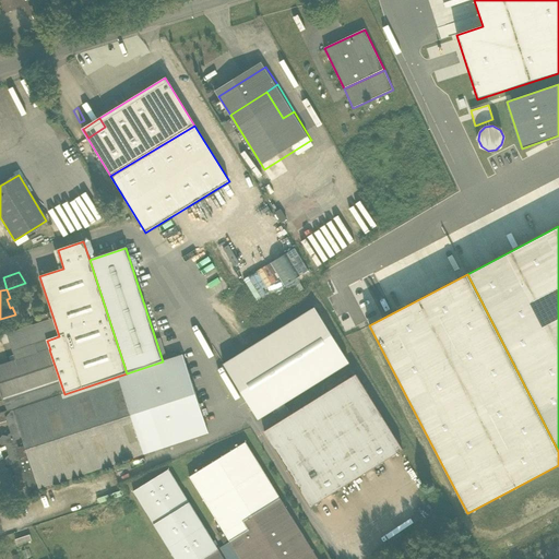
[(18,296),(10,298),(7,299),(10,308),(12,307),(20,305),(18,296)]
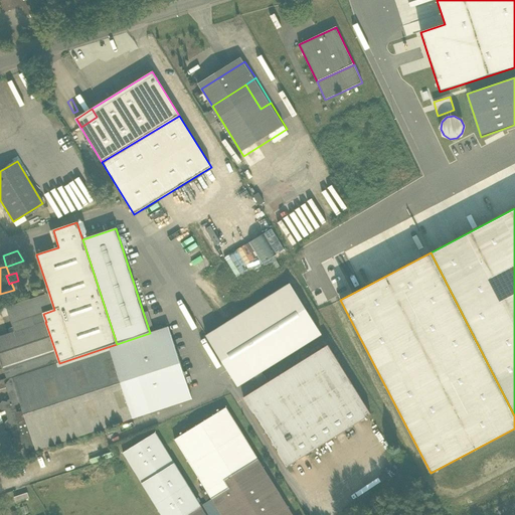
[(211,344),(237,387),(322,335),(290,284),(221,326),(226,334),(211,344)]
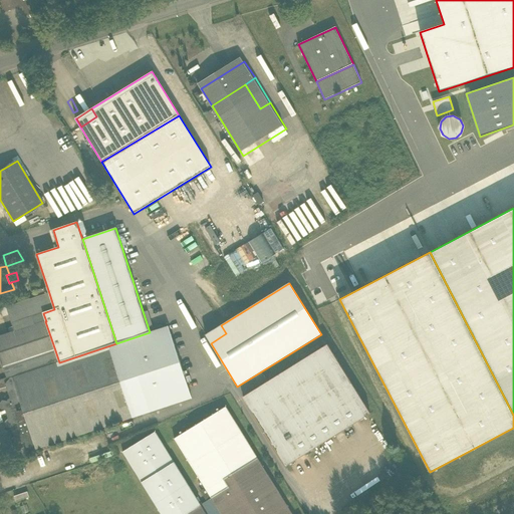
[(38,296),(46,294),(44,288),(36,291),(38,296)]
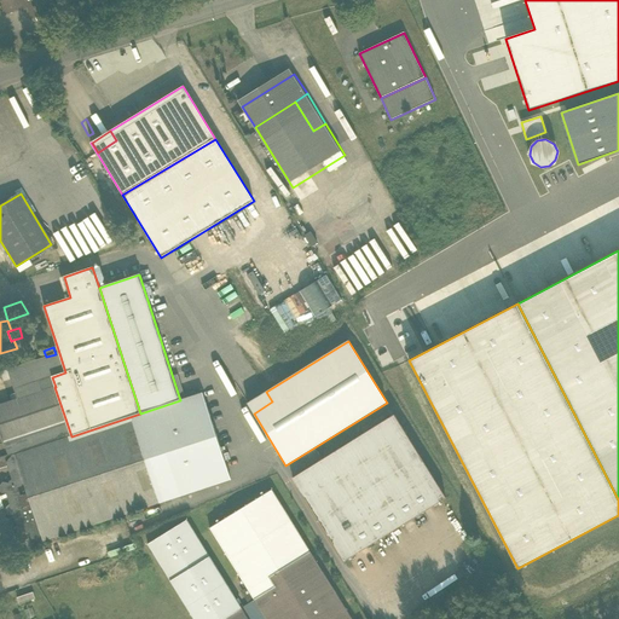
[(65,372),(59,353),(56,354),(46,357),(7,370),(13,389),(39,381),(52,377),(65,372)]
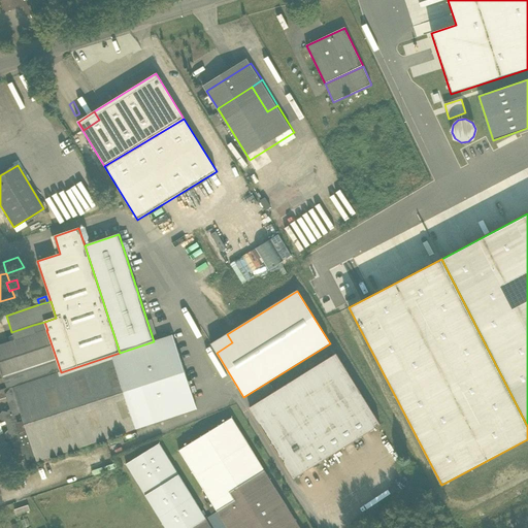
[(44,322),(33,325),(36,333),(46,330),(47,330),(44,322)]
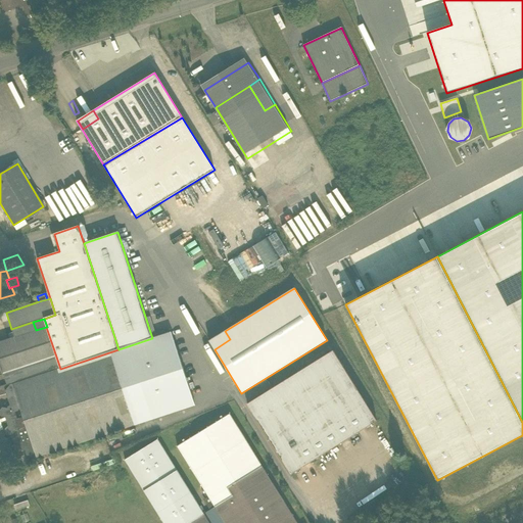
[(14,337),(36,330),(33,322),(11,329),(14,337)]
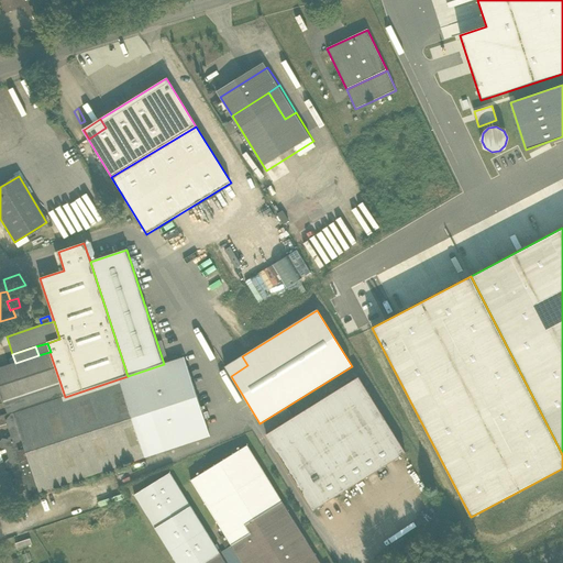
[(15,363),(0,367),(0,393),(3,403),(9,400),(61,384),(50,352),(39,355),(15,363)]
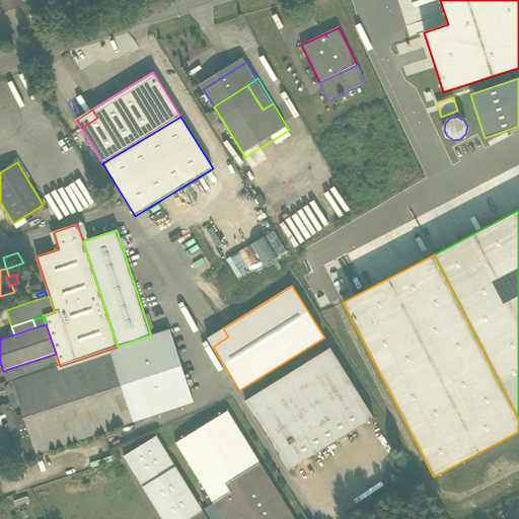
[(208,339),(213,347),(228,337),(223,328),(208,339)]
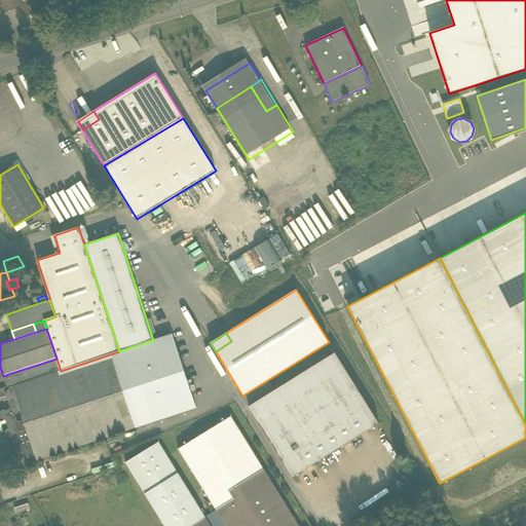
[(35,455),(37,461),(196,409),(172,334),(119,351),(61,371),(12,386),(17,402),(35,455)]
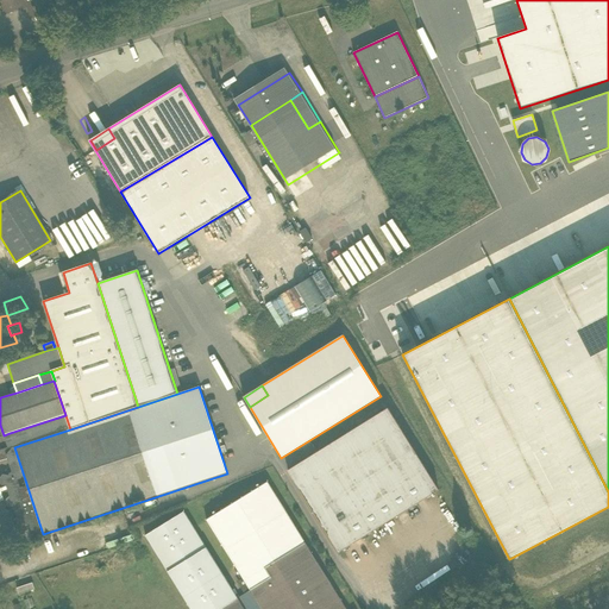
[(288,470),(339,552),(439,490),(388,408),(288,470)]
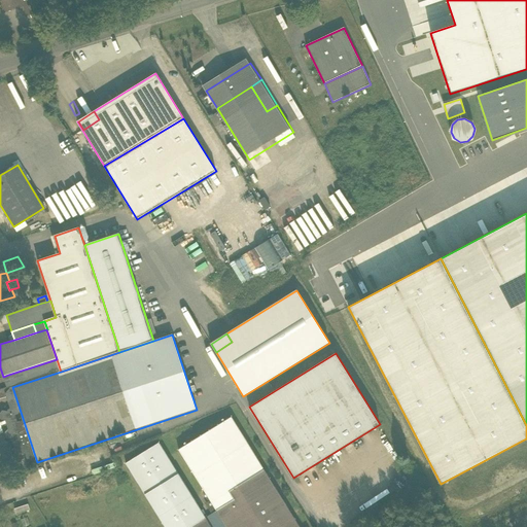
[(57,359),(8,375),(12,387),(61,372),(57,359)]
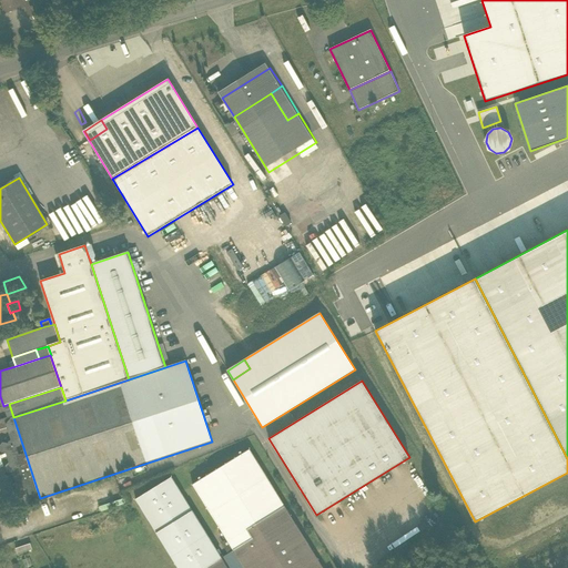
[(3,406),(8,418),(13,417),(9,404),(3,406)]
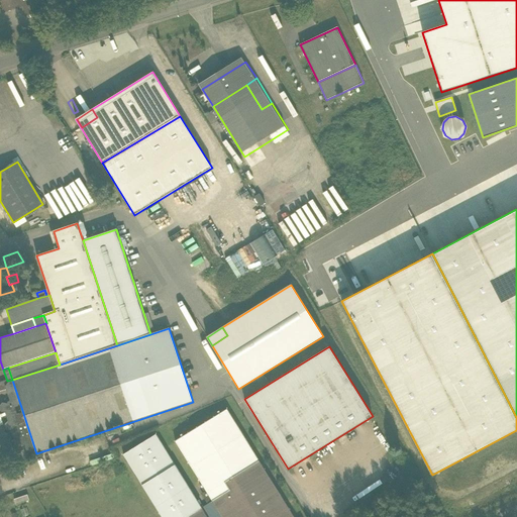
[(17,395),(12,380),(5,386),(6,390),(8,397),(11,394),(17,395)]
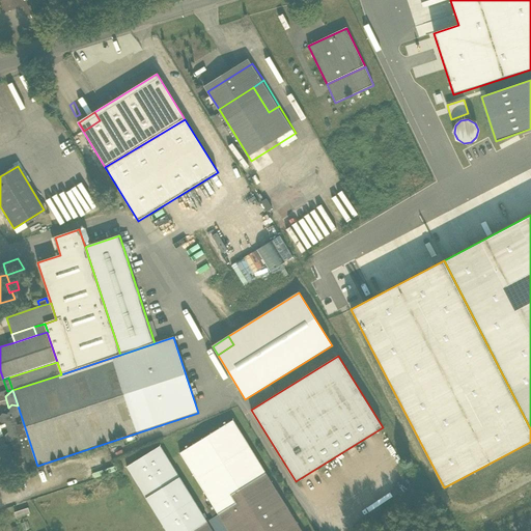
[(25,464),(30,465),(35,459),(18,406),(11,404),(8,408),(7,408),(9,414),(5,416),(0,416),(0,423),(4,424),(12,451),(9,455),(11,460),(17,462),(19,457),(24,459),(25,464)]
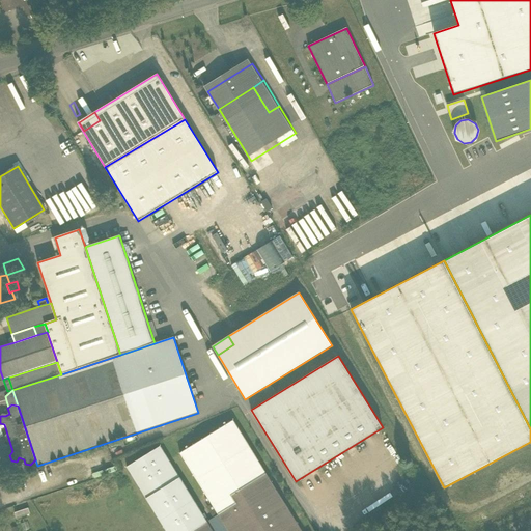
[(301,530),(233,420),(180,453),(219,514),(228,530),(301,530)]
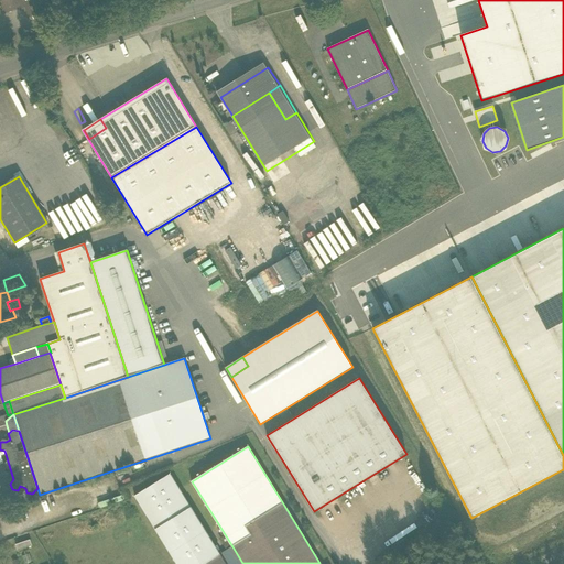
[(134,496),(176,563),(204,563),(220,554),(170,474),(134,496)]
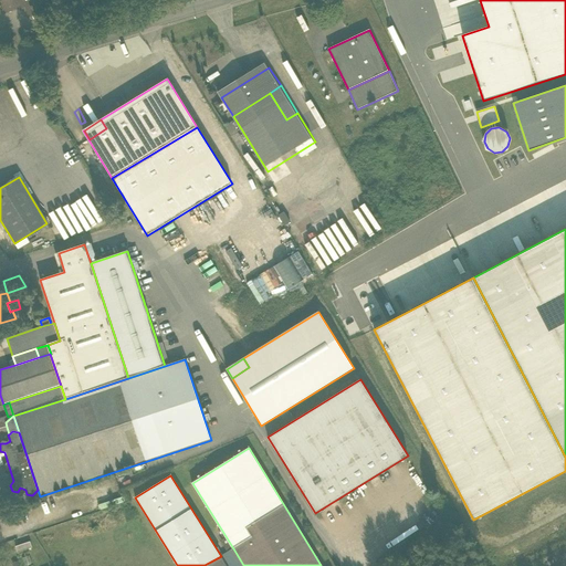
[(30,542),(17,546),(18,552),(32,547),(30,542)]
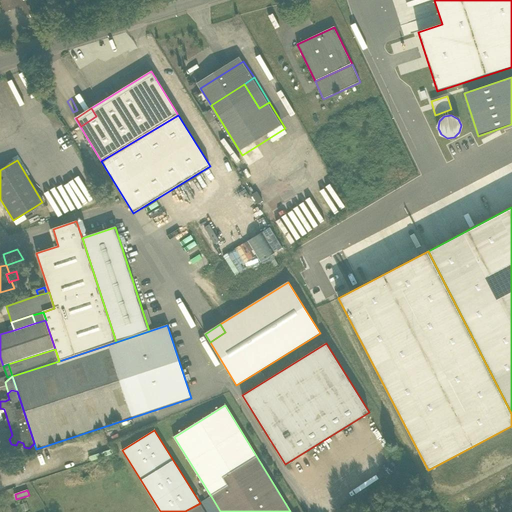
[(220,511),(211,496),(200,503),(205,511),(220,511)]
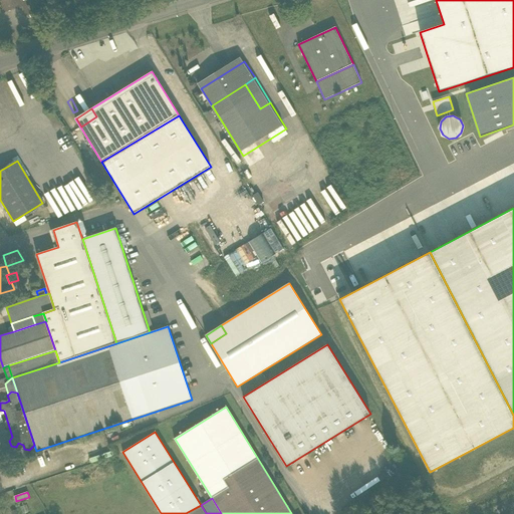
[(206,513),(201,505),(186,513),(206,513)]
